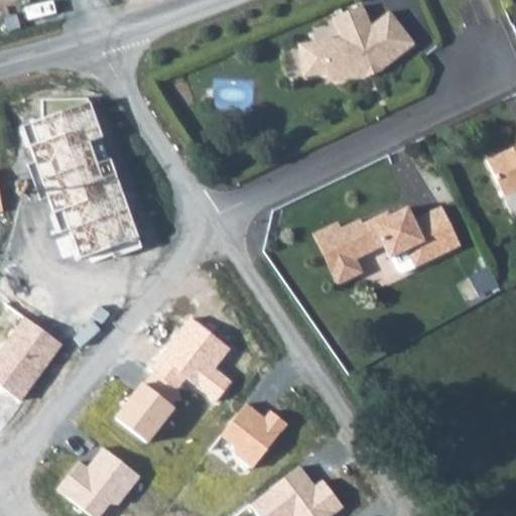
[(334,84),(363,80),(361,79),(375,71),(377,72),(410,46),(386,14),(359,32),(350,11),(331,19),(338,40),(296,47),(300,81),(325,78),(334,84)]
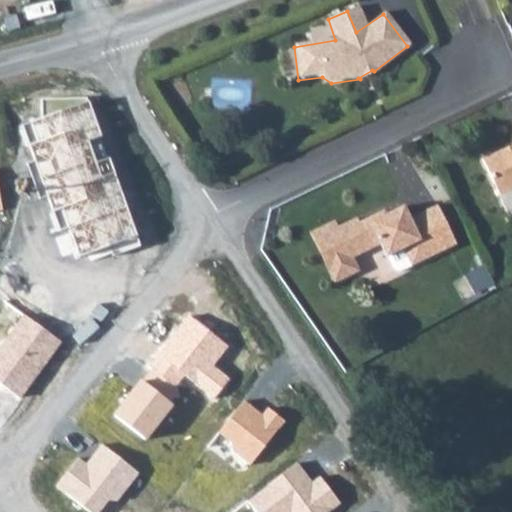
[(358,78),(360,79),(362,81),(375,73),(374,71),(372,70),(358,78)]
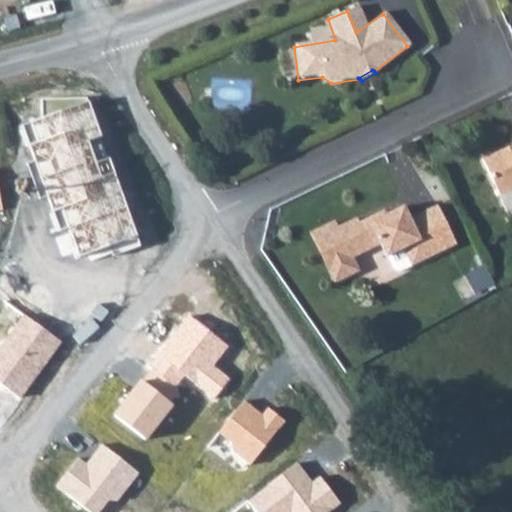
[(39,98),(40,117),(23,123),(36,161),(29,164),(41,197),(47,195),(60,232),(68,229),(78,258),(109,247),(112,256),(139,247),(108,160),(93,165),(84,140),(100,135),(86,97),(39,98)]
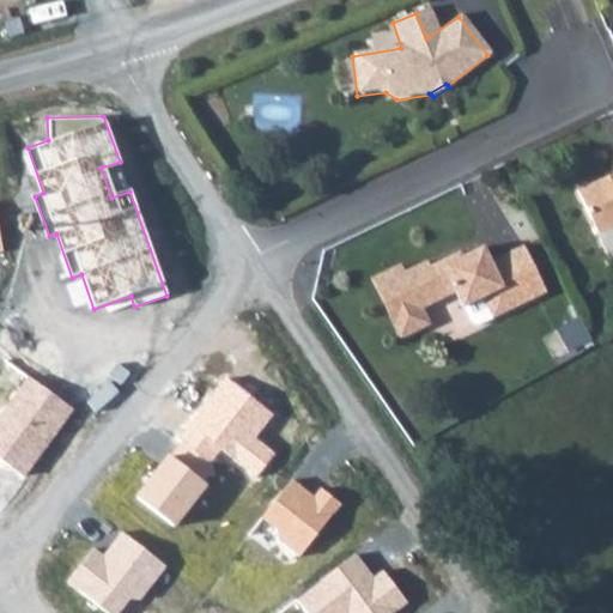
[(612,173),(572,193),(593,236),(612,225),(612,173)]
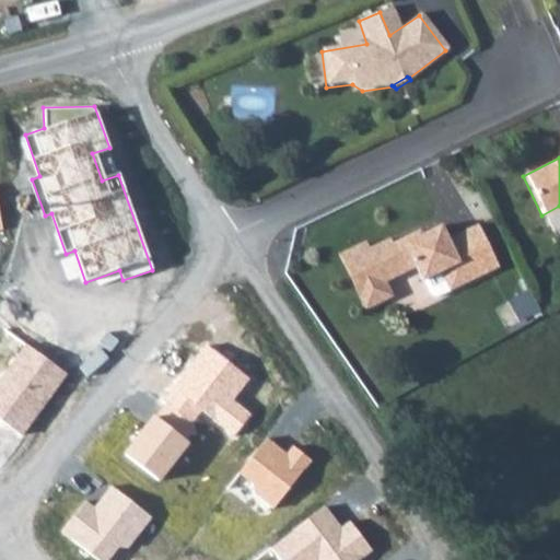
[(434,277),(443,296),(494,270),(473,228),(442,243),(436,231),(389,253),(384,242),(360,253),(358,247),(333,257),(354,303),(364,306),(376,301),(378,292),(376,287),(408,271),(416,286),(434,277)]
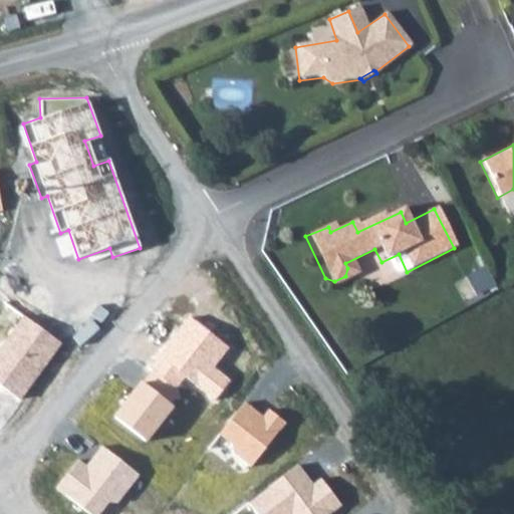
[(394,277),(407,272),(399,254),(381,262),(388,276),(394,277)]
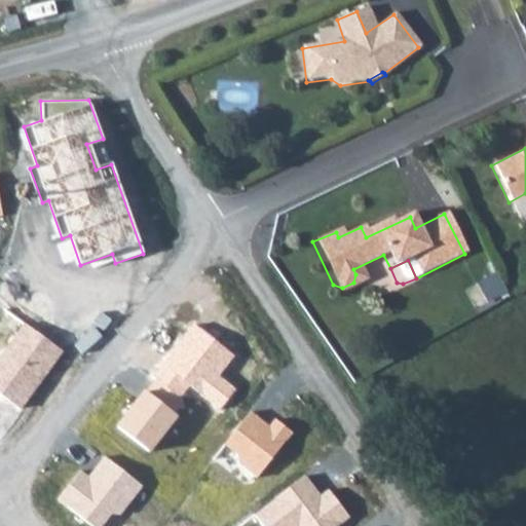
[(24,324),(0,353),(0,392),(20,408),(62,352),(24,324)]
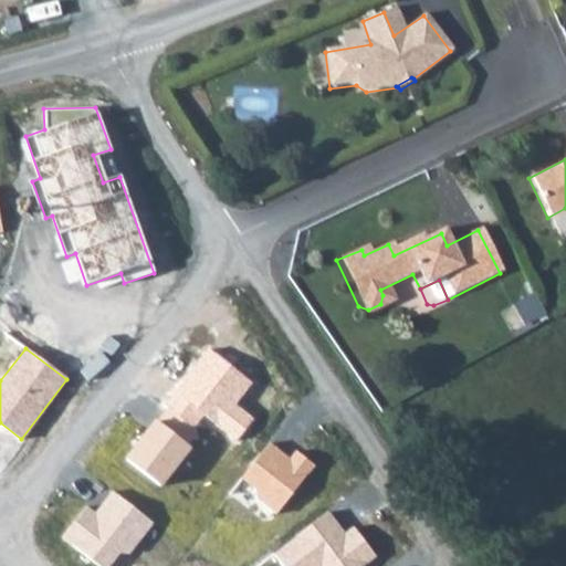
[(251,383),(207,349),(164,406),(168,410),(194,429),(203,416),(236,440),(253,418),(234,404),(251,383)]
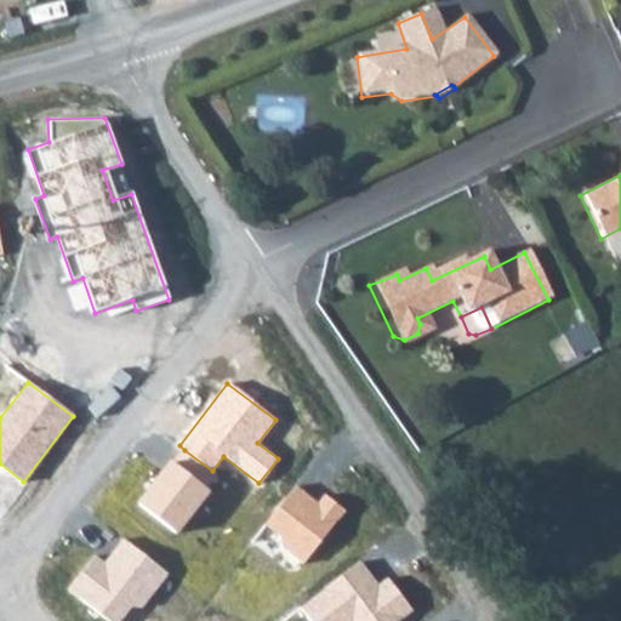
[(212,471),(184,450),(172,465),(169,462),(136,505),(177,536),(210,493),(201,485),(212,471)]
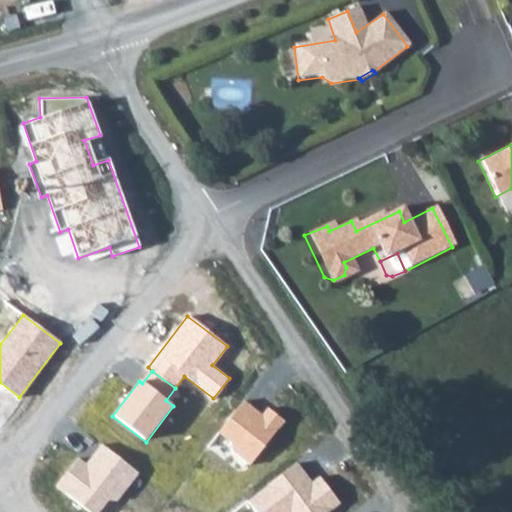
[(243,402),(220,433),(232,442),(233,453),(252,467),(286,422),(266,407),(260,415),(243,402)]
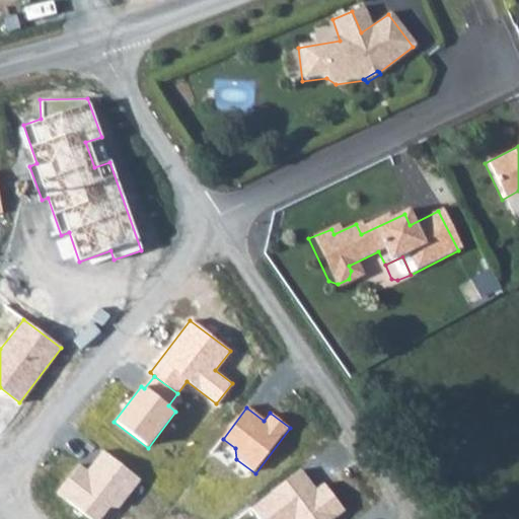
[(101,448),(86,467),(81,463),(58,493),(92,518),(101,518),(109,508),(119,510),(142,479),(101,448)]
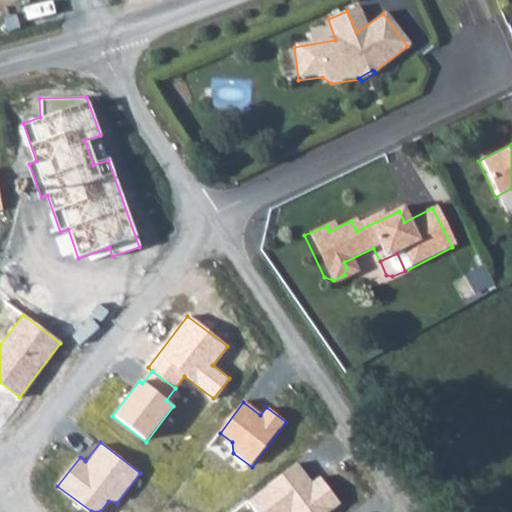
[(296,464),(249,499),(258,511),(330,511),(341,504),(320,476),(311,483),(296,464)]
